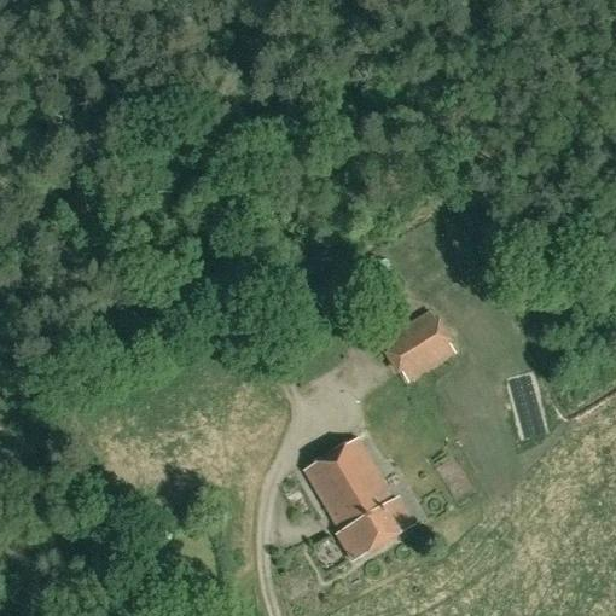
[(449,313),(435,321),(428,311),(382,340),(406,381),(453,350),(446,341),(460,332),(449,313)]
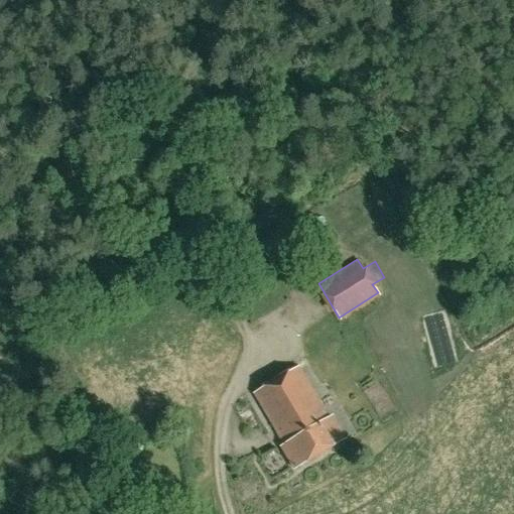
[(395,316),(409,345),(448,326),(434,297),(395,316)]
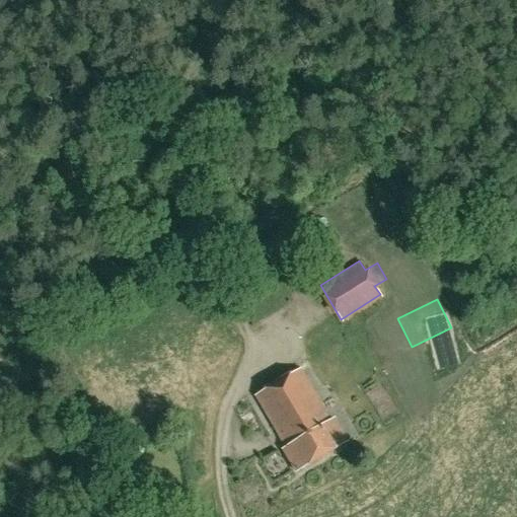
[(331,417),(328,419),(297,367),(253,393),(285,445),(282,447),(296,469),(346,439),(331,417)]
